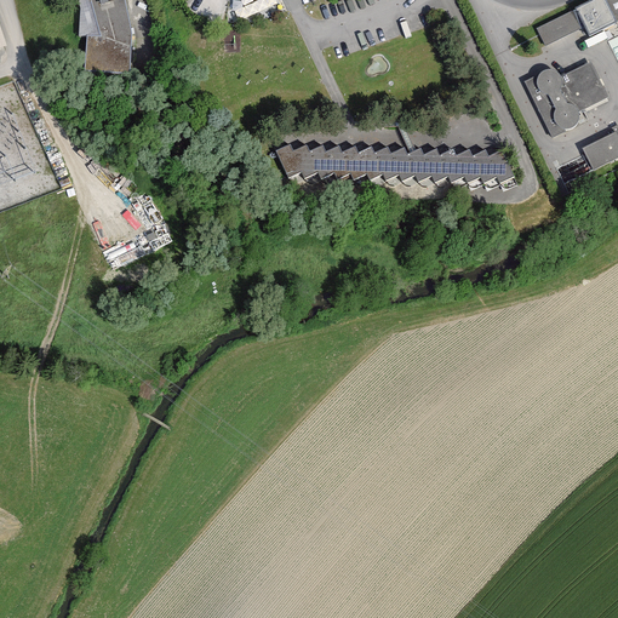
[(86,0),(86,1),(89,0),(91,0),(99,35),(86,34),(83,73),(126,75),(131,34),(124,0),(86,0)]
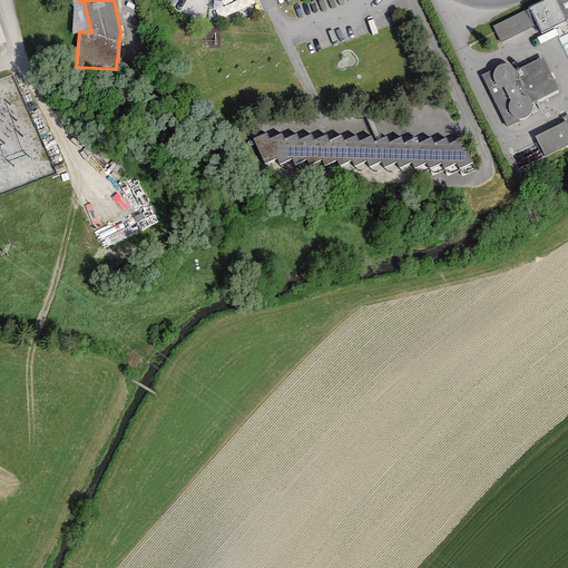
[(215,0),(223,16),(256,0),(215,0)]
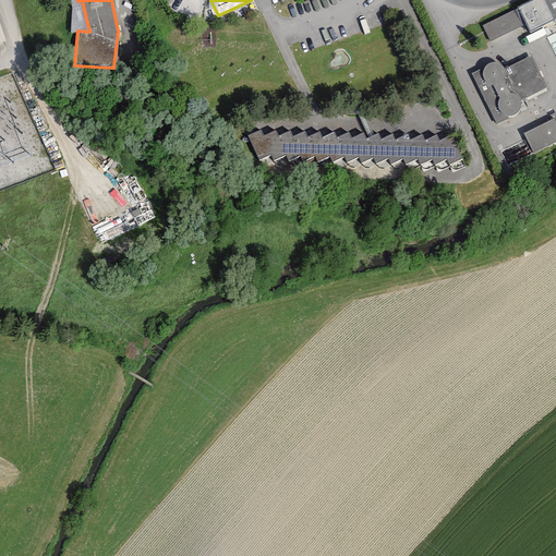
[(532,0),(484,25),(492,40),(526,23),(530,32),(554,19),(555,21),(555,0),(532,0)]
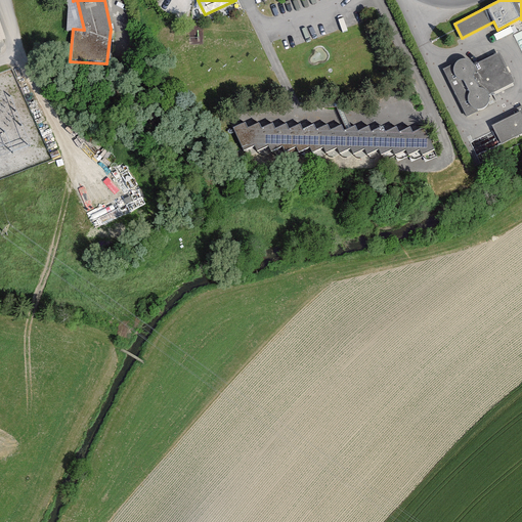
[(461,58),(443,69),(465,116),(484,104),(487,100),(488,93),(514,81),(497,52),(473,63),(467,60),(461,58)]
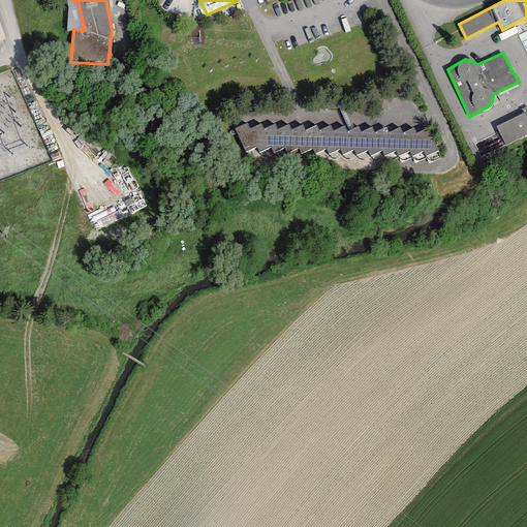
[(526,115),(525,112),(496,126),(505,144),(526,133),(526,115)]
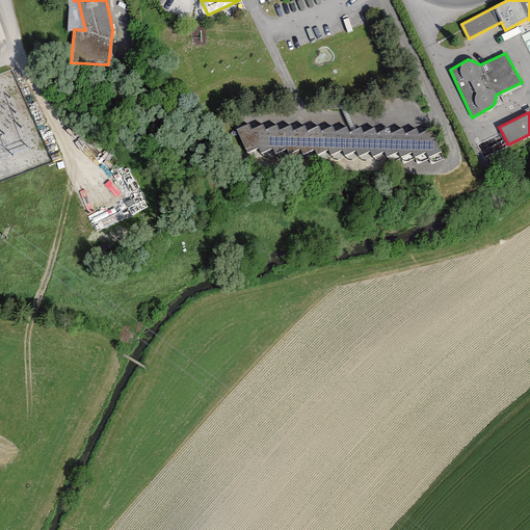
[(248,124),(234,131),(244,153),(259,146),(261,152),(272,147),(274,152),(286,147),(288,153),(299,148),(302,153),(313,148),(316,153),(327,148),(329,154),(341,149),(343,154),(354,149),(358,155),(369,150),(372,155),(382,150),(386,156),(397,151),(399,156),(411,151),(414,156),(424,151),(426,156),(439,150),(429,129),(419,134),(416,128),(404,134),(402,128),(391,134),(388,128),(376,133),(373,128),(363,133),(360,127),(349,132),(347,126),(335,132),(332,126),(321,131),(319,125),(307,131),(303,126),(293,131),(291,125),(279,131),(275,124),(266,129),(263,124),(252,129),(248,124)]
